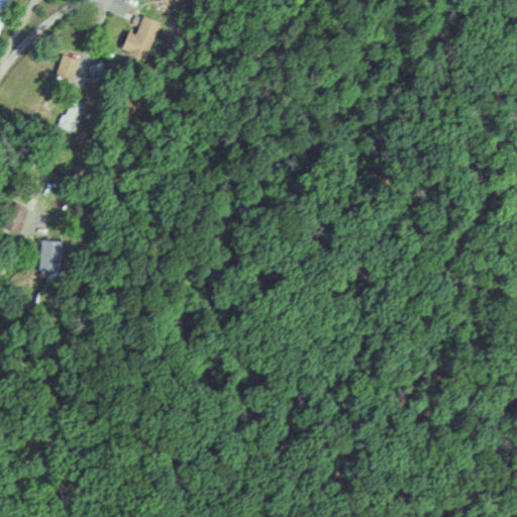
[(0,0),(0,18),(1,19),(13,0),(0,0)]
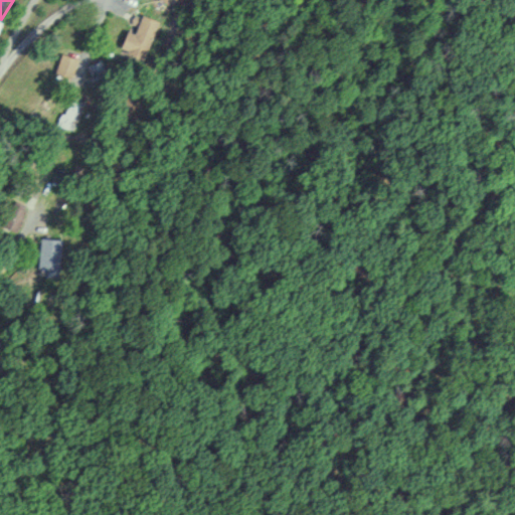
[(126,31),(120,48),(146,58),(159,21),(142,15),(135,34),(126,31)]
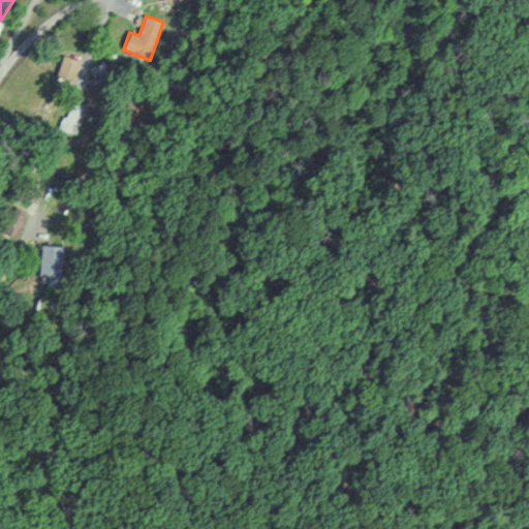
[(89,105),(74,98),(59,127),(73,134),(89,105)]
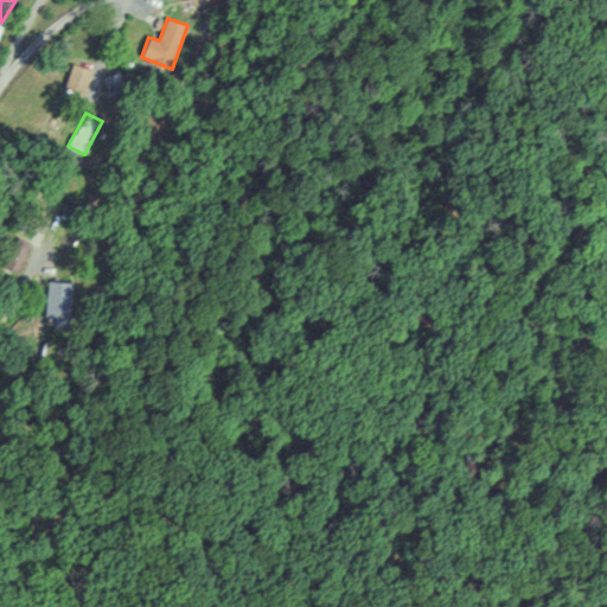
[(30,249),(13,241),(1,266),(18,274),(30,249)]
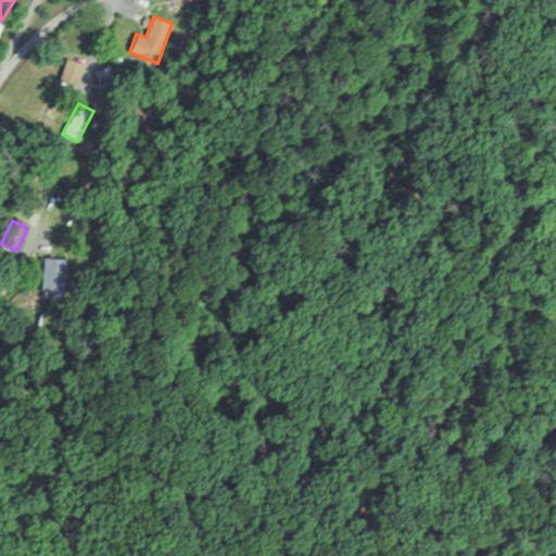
[(66,258),(43,258),(42,291),(65,292),(66,258)]
